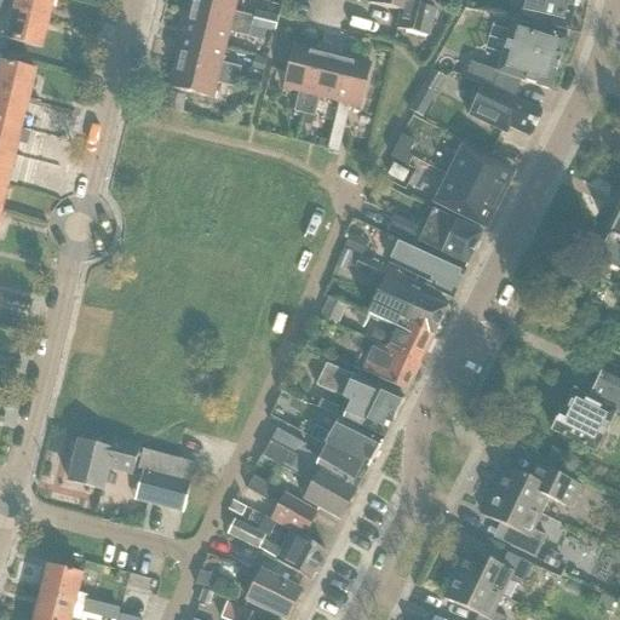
[(4,10),(47,21),(52,0),(5,0),(4,4),(6,4),(4,10)]
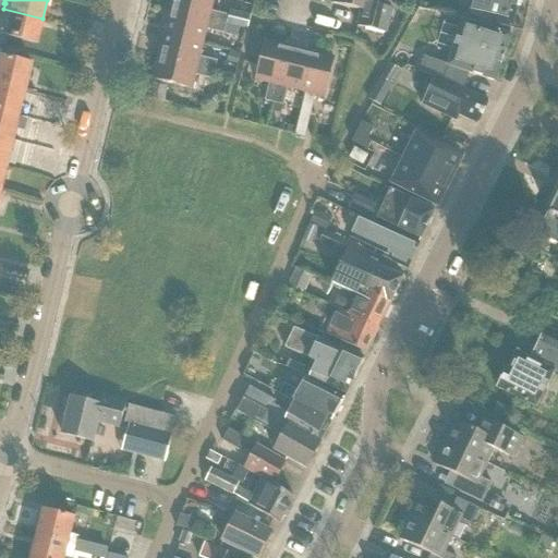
[(170,0),(168,12),(225,25),(227,16),(209,12),(213,0),(170,0)]
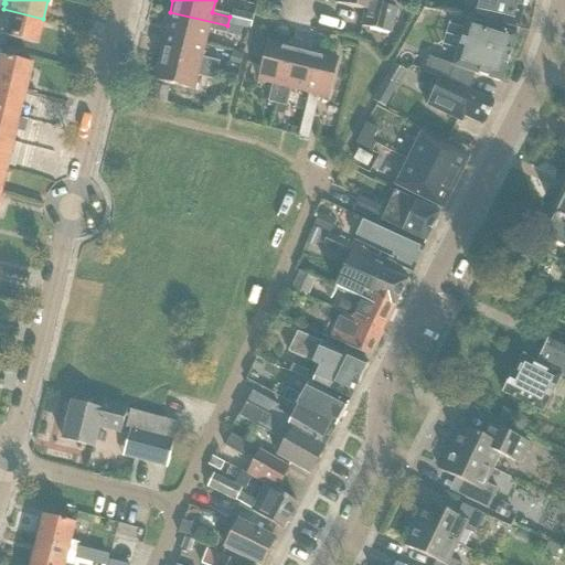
[(380,0),(334,0),(333,4),(364,11),(361,28),(390,34),(395,10),(379,7),(380,0)]
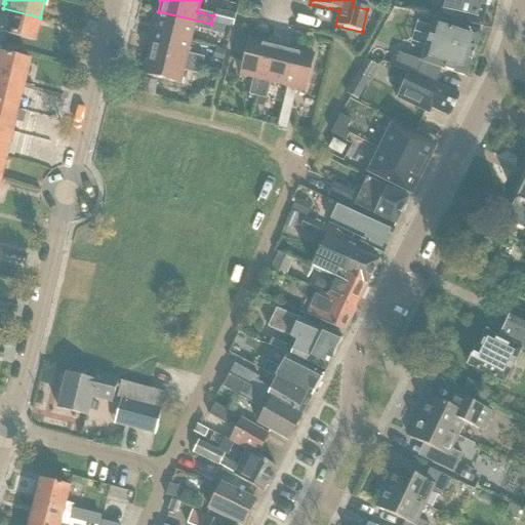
[(486,8),(488,0),(443,0),(442,9),(440,17),(481,28),(485,8),(486,8)]
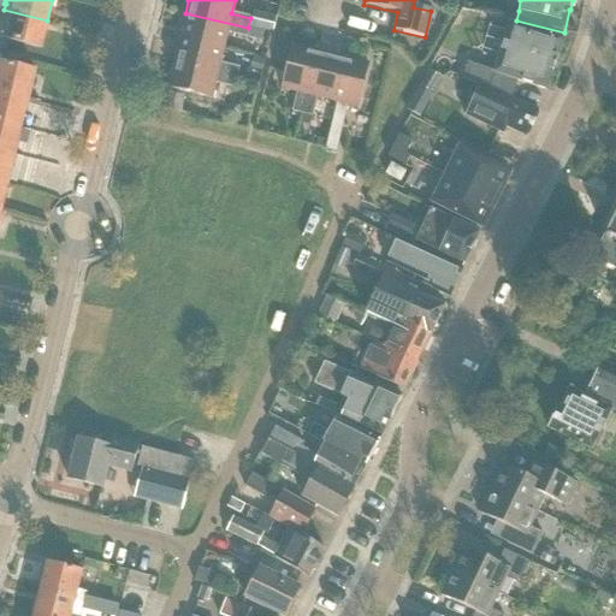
[(11,19),(6,41),(41,49),(47,21),(4,10),(3,17),(11,19)]
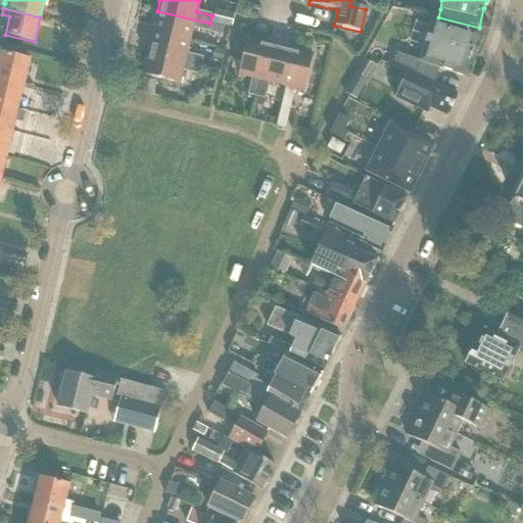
[(157,11),(152,32),(189,41),(192,29),(208,33),(208,32),(210,24),(157,11)]
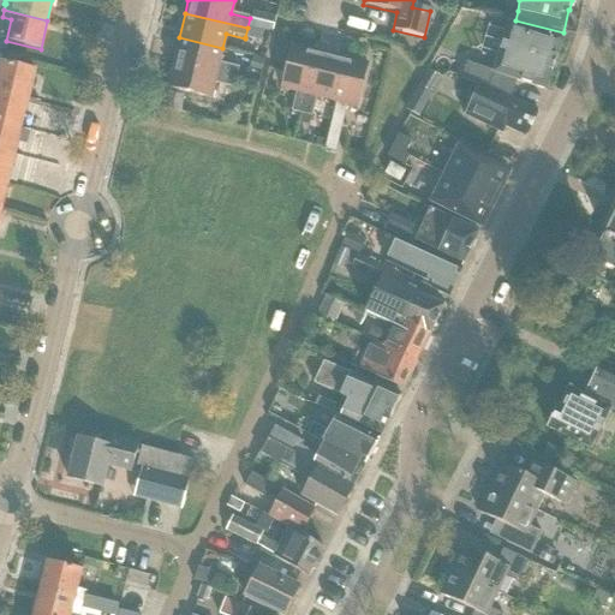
[(250,18),(248,28),(256,30),(272,34),(275,19),(251,13),(250,18)]
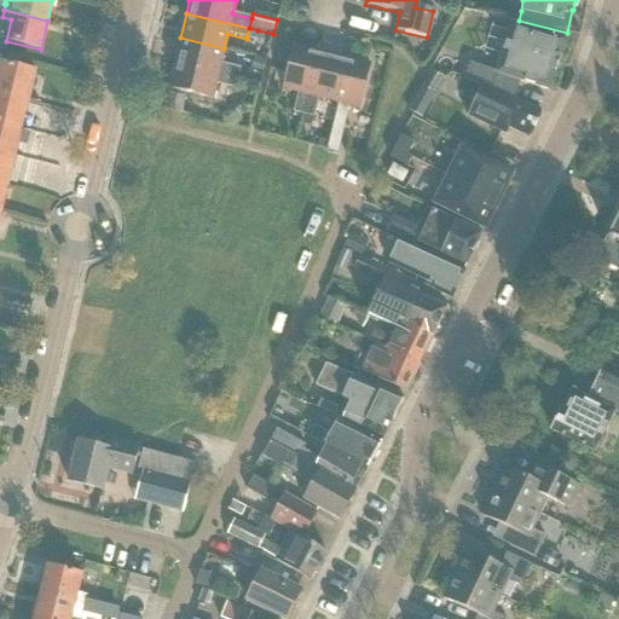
[(548,90),(565,40),(512,23),(497,71),(468,63),(463,80),(481,86),(490,88),(514,98),(519,81),(548,90)]
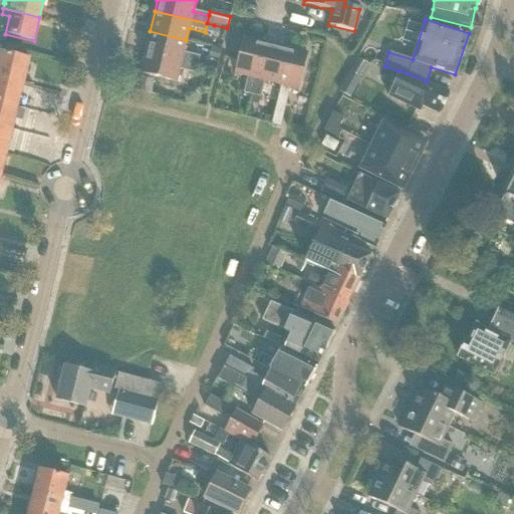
[(214,25),(208,24),(206,32),(218,35),(220,27),(214,25)]
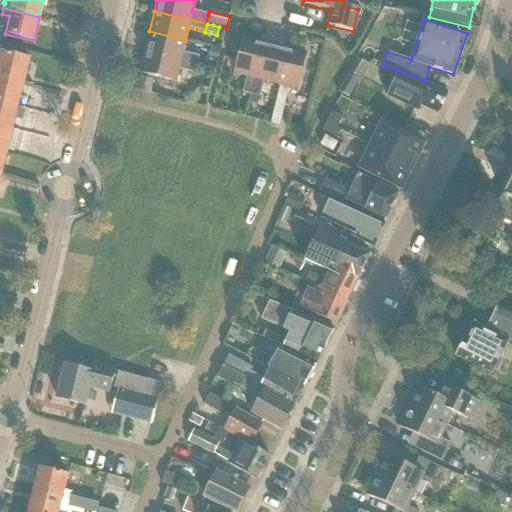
[(149,31),(144,52),(196,65),(198,57),(182,53),(185,40),(149,31)]
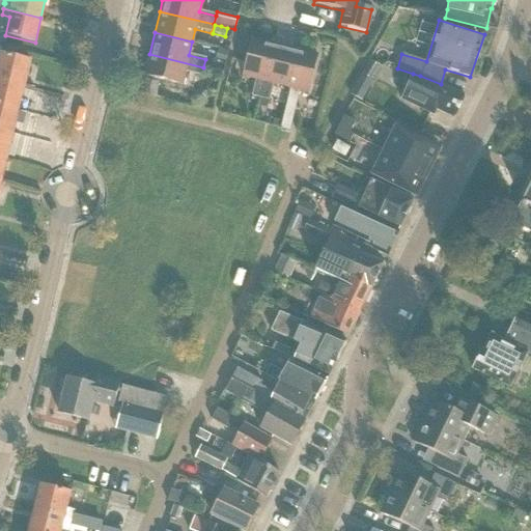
[(258,99),(272,45),(251,39),(242,77),(255,81),(251,96),(258,99)]
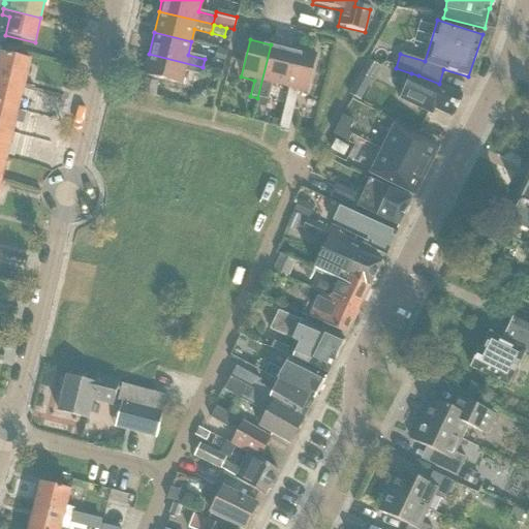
[(283,87),(292,50),(271,44),(257,98),(268,101),(272,85),(283,87)]
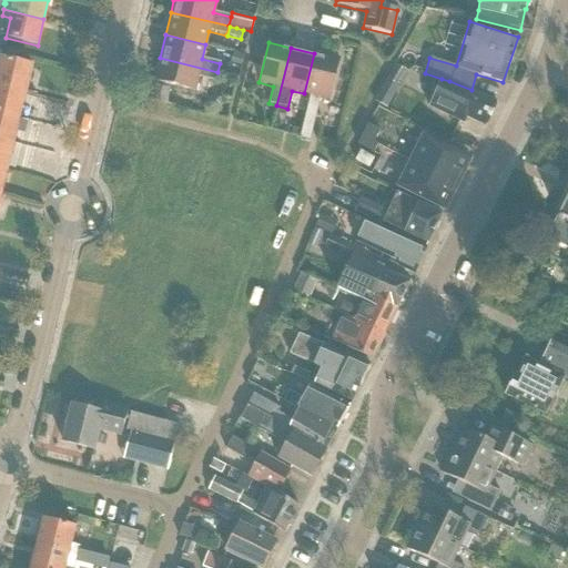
[(314,53),(304,93),(310,95),(305,113),(315,115),(320,98),(330,100),(338,60),(314,53)]
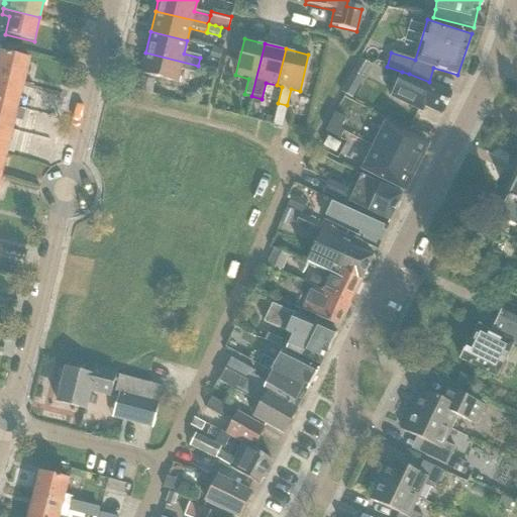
[(212,49),(210,58),(218,60),(220,50),(212,49)]
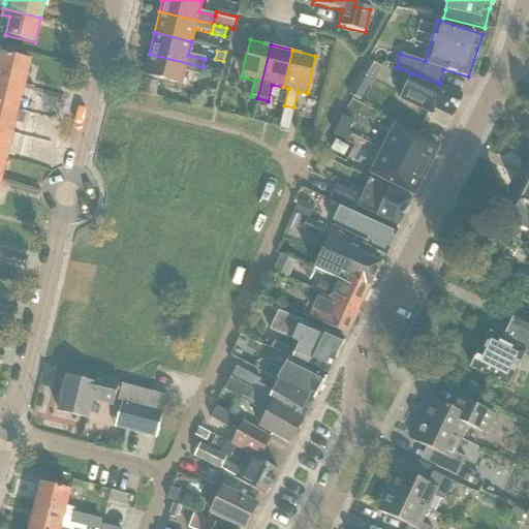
[(144,76),(180,86),(184,72),(200,76),(203,67),(149,54),(144,76)]
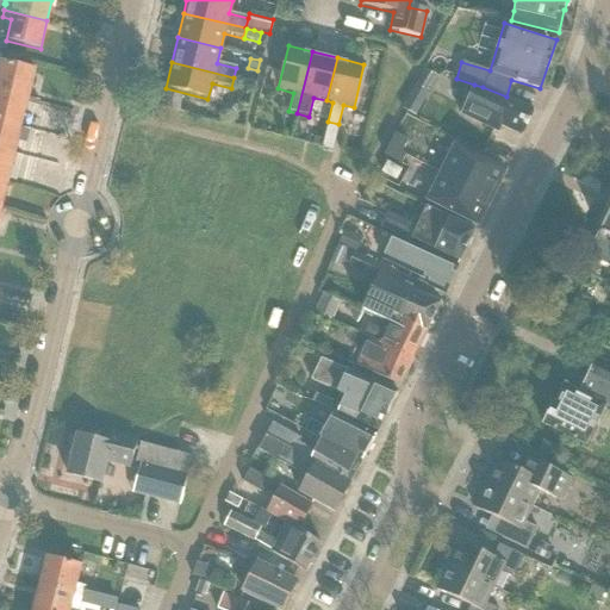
[(0,93),(27,100),(35,72),(0,63),(0,93)]
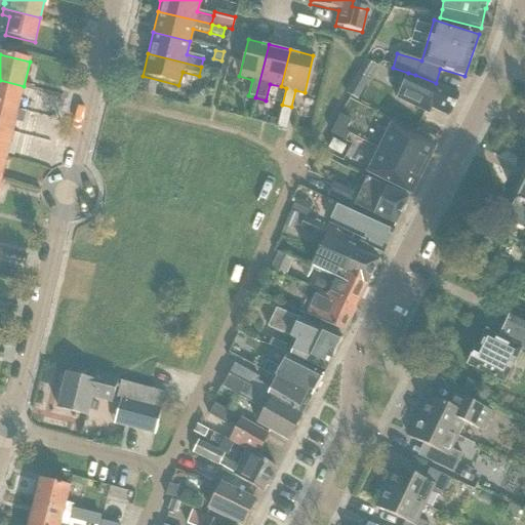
[(358,73),(346,94),(357,101),(368,79),(358,73)]
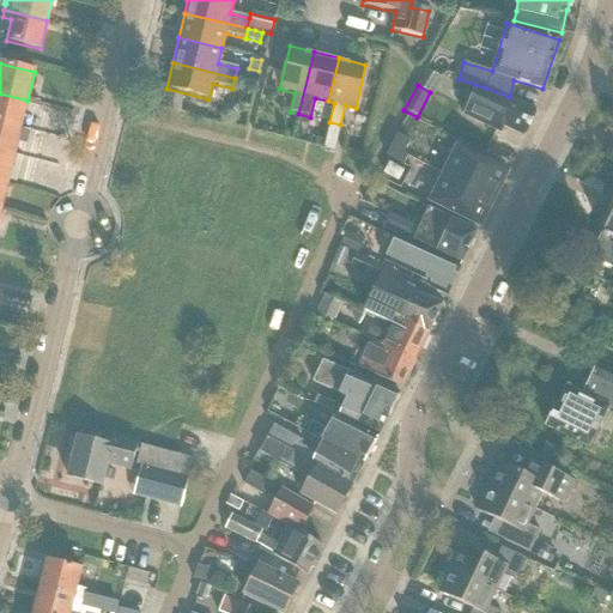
[(523,137),(535,113),(502,96),(477,85),(462,115),(499,133),(502,127),(523,137)]
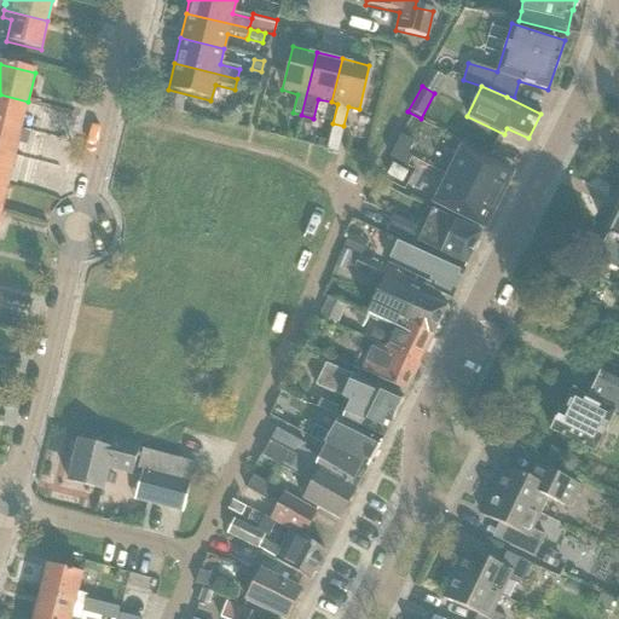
[(0,123),(21,129),(28,102),(0,94),(0,123)]
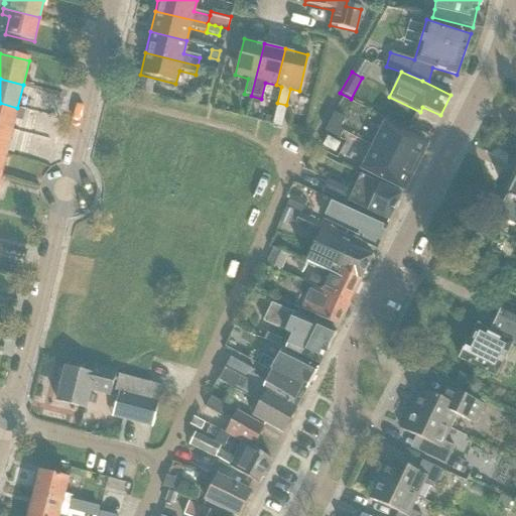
[(0,128),(11,131),(17,108),(0,103),(0,128)]
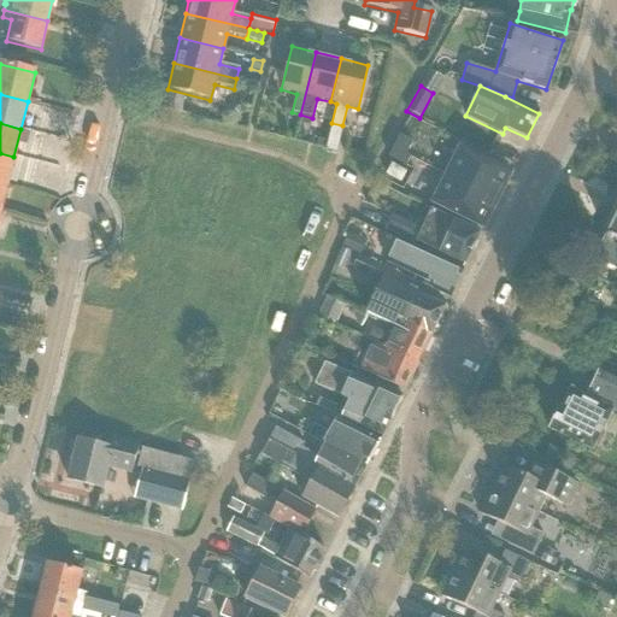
[(331,123),(327,141),(338,144),(342,125),(331,123)]
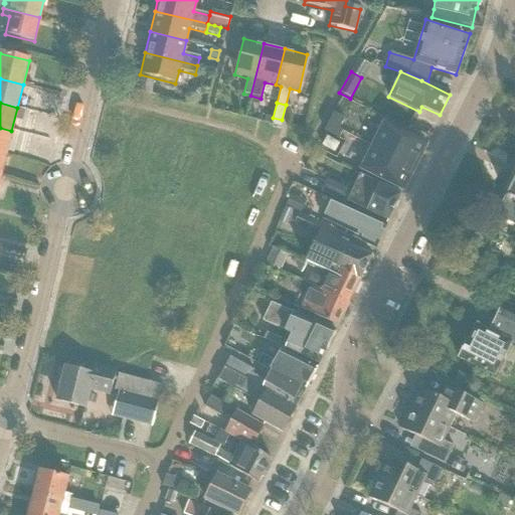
[(333,114),(327,125),(338,130),(343,119),(333,114)]
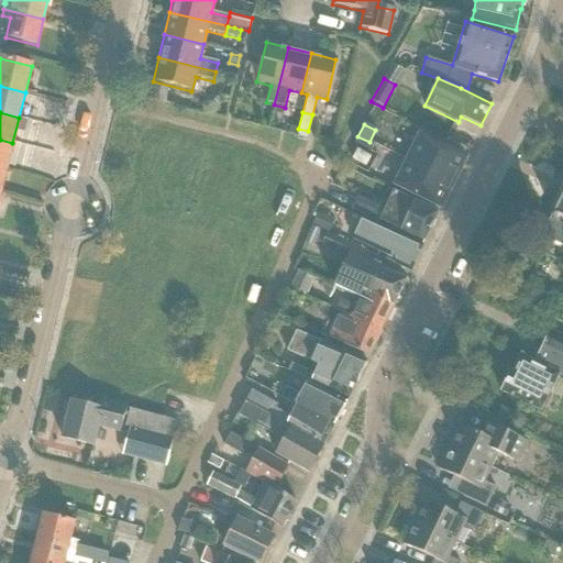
[(290,127),(288,134),(297,136),(298,129),(290,127)]
